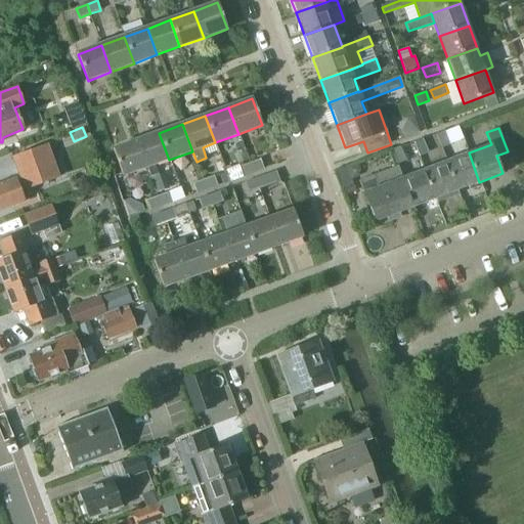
[(446,130),(436,134),(441,148),(451,145),(446,130)]
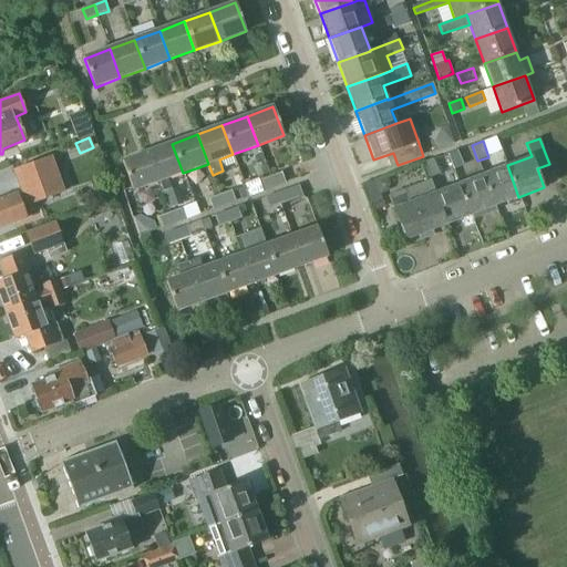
[(172,144),(147,153),(158,182),(163,193),(172,189),(167,178),(183,173),(172,144)]
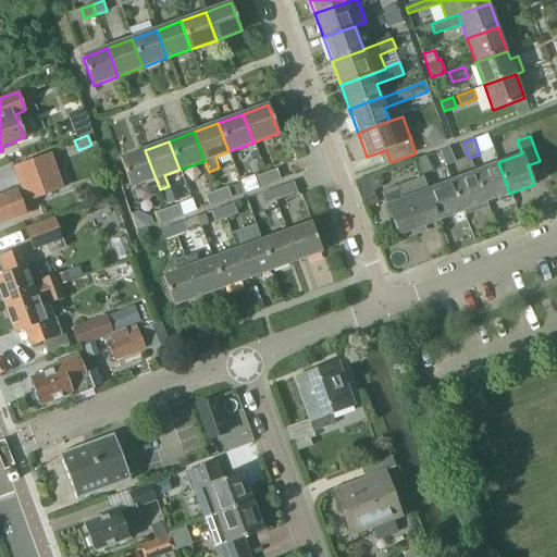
[(450,148),(440,151),(446,166),(456,163),(450,148)]
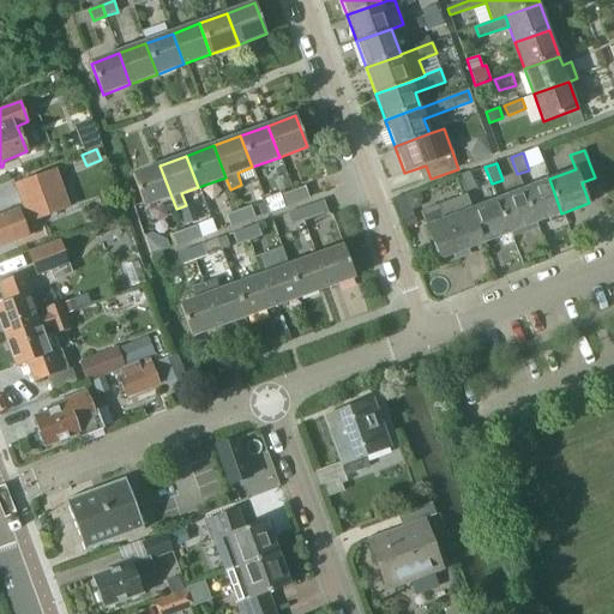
[(160,166),(132,175),(144,208),(172,197),(160,166)]
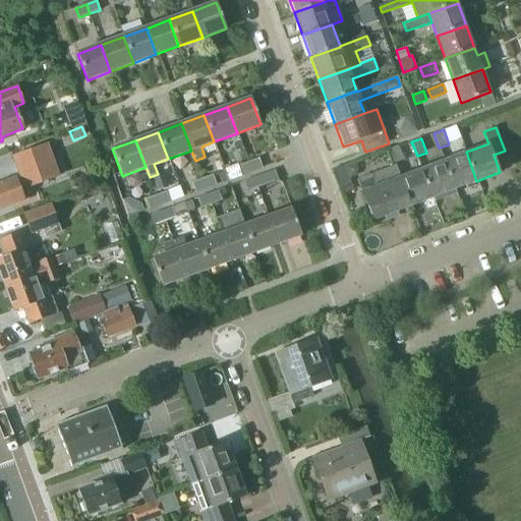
[(14,179),(0,183),(0,209),(12,205),(22,200),(18,189),(55,177),(43,143),(7,157),(14,179)]
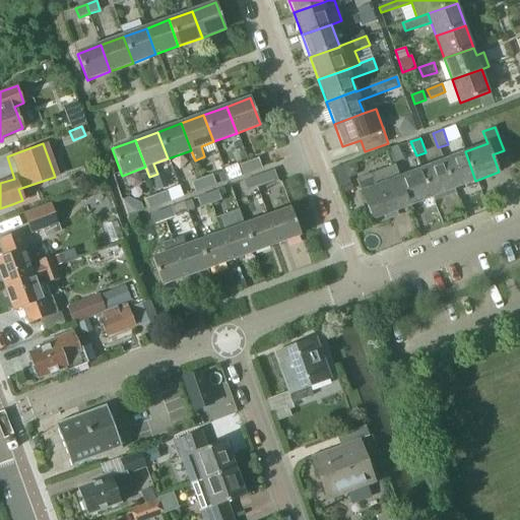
[(397,145),(388,149),(395,164),(404,159),(397,145)]
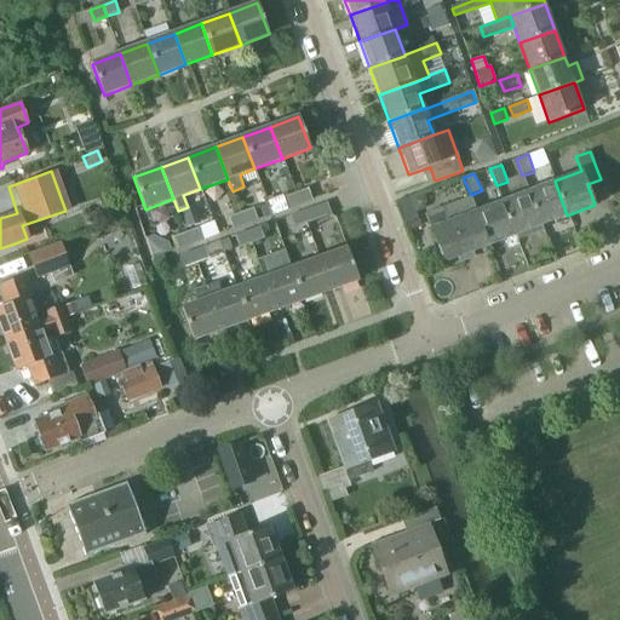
[(555,181),(528,190),(541,225),(567,216),(555,181)]
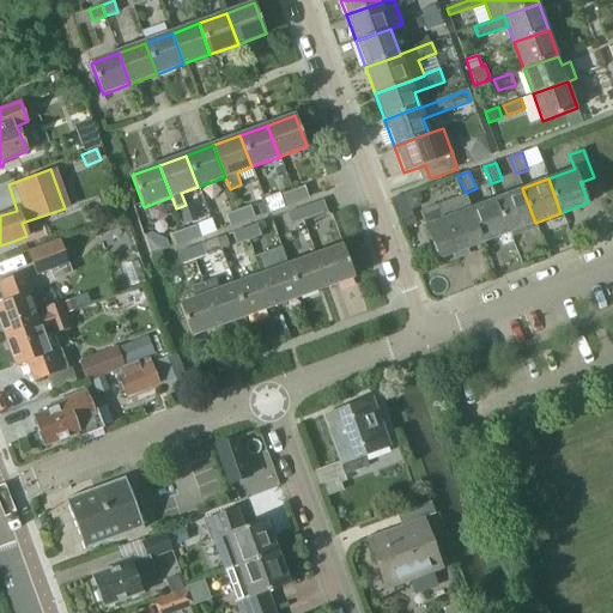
[(293,190),(298,202),(310,199),(305,186),(293,190)]
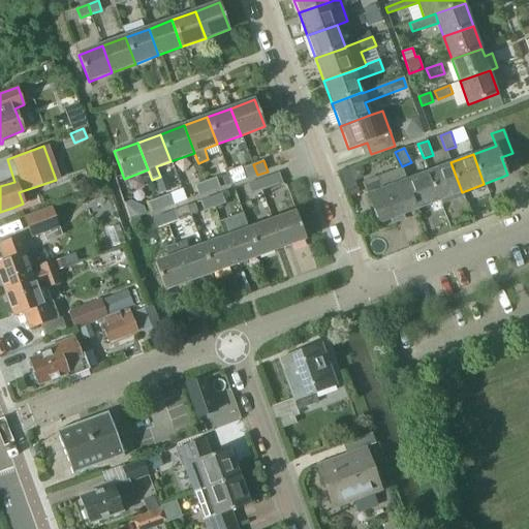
[(450,162),(429,170),(440,200),(447,197),(449,203),(464,196),(462,192),(450,162)]
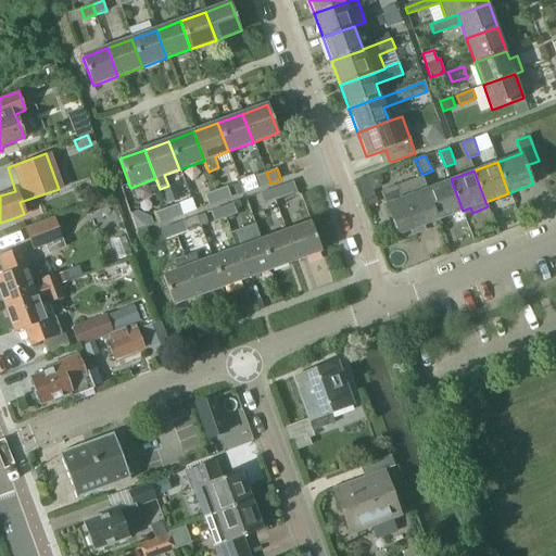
[(380,172),(356,180),(366,207),(378,202),(374,190),(381,187),(383,179),(380,172)]
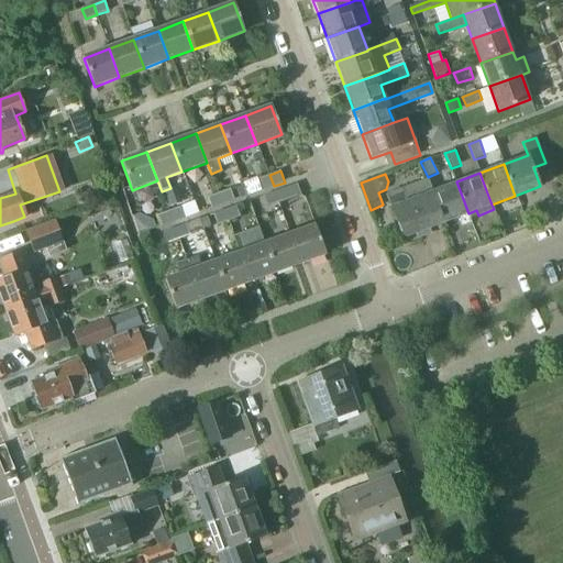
[(261,190),(274,186),(269,175),(256,179),(261,190)]
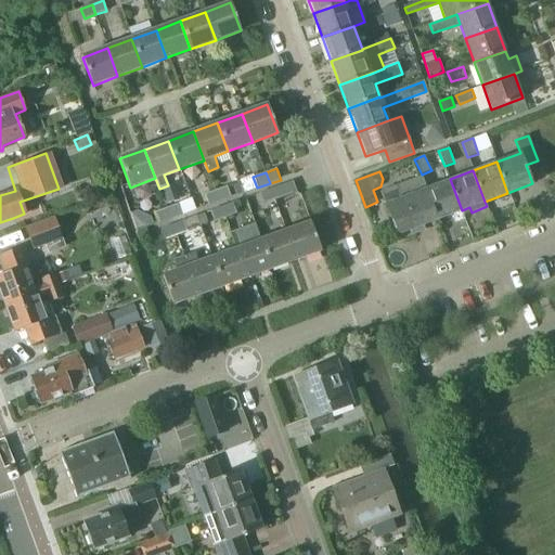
[(398,184),(379,191),(394,228),(397,234),(401,233),(402,239),(424,230),(422,224),(438,219),(426,188),(422,176),(398,184)]
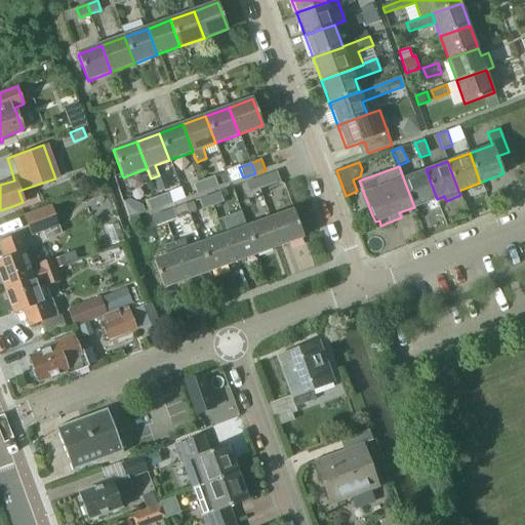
[(426,169),(403,177),(414,207),(437,199),(426,169)]
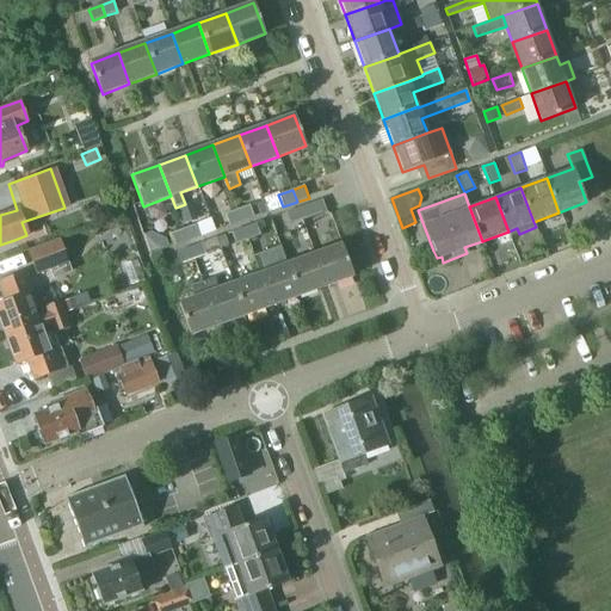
[(302,208),(307,220),(327,213),(323,199),(302,208)]
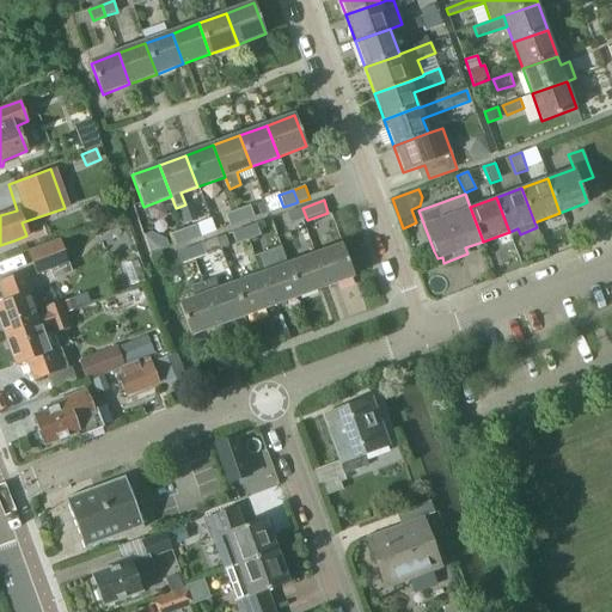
[(239,209),(238,210),(242,222),(243,221),(255,218),(251,206),(239,209)]
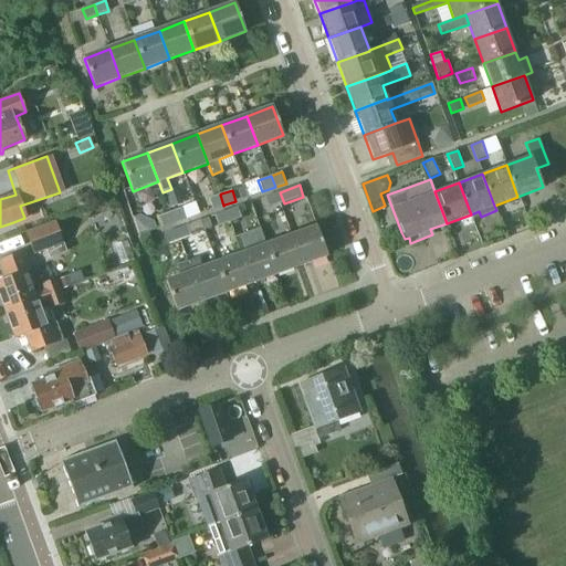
[(269,209),(284,203),(280,192),(264,198),(269,209)]
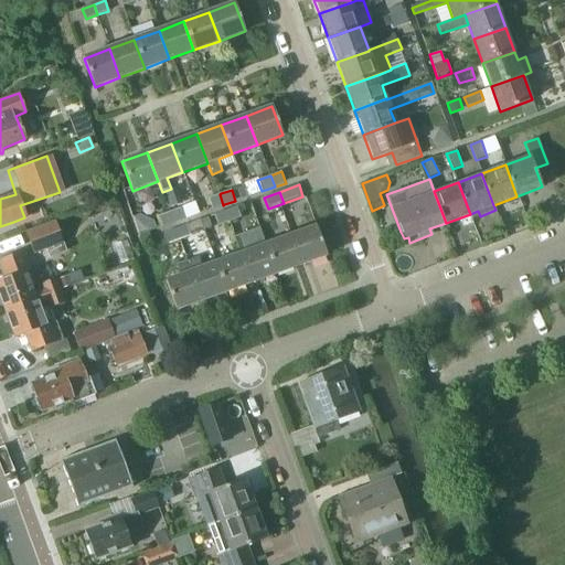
[(220,194),(195,202),(199,213),(212,210),(223,205),(220,194)]
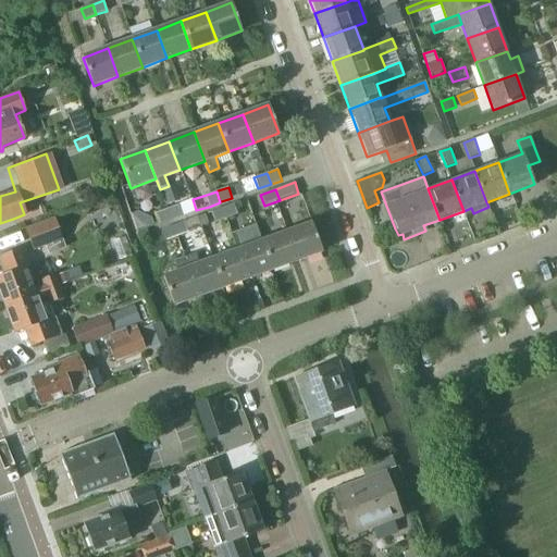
[(180,206),(168,209),(172,220),(183,215),(196,210),(193,199),(192,198),(178,202),(180,206)]
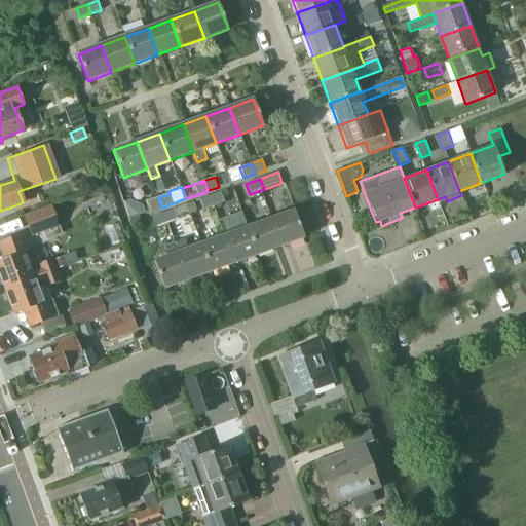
[(211,196),(214,205),(224,202),(221,192),(211,196)]
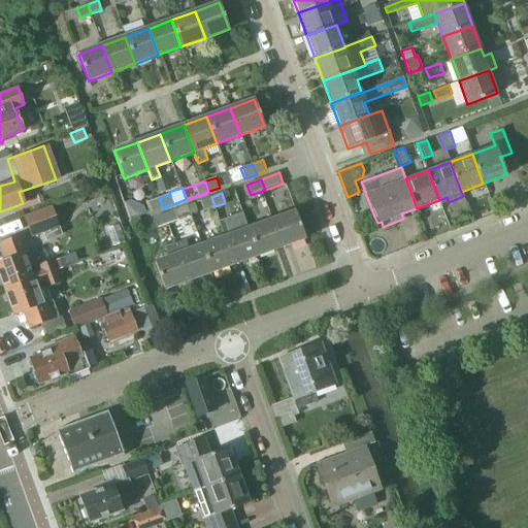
[(211,197),(201,200),(204,210),(215,206),(211,197)]
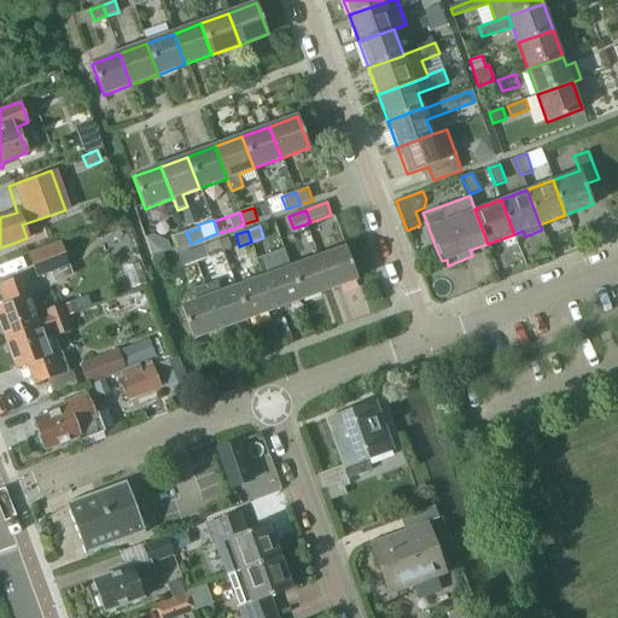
[(186,232),(173,237),(178,248),(191,244),(186,232)]
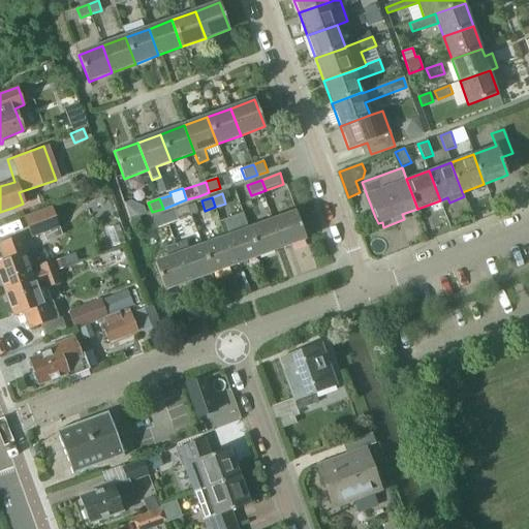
[(194,204),(188,206),(191,215),(197,213),(194,204)]
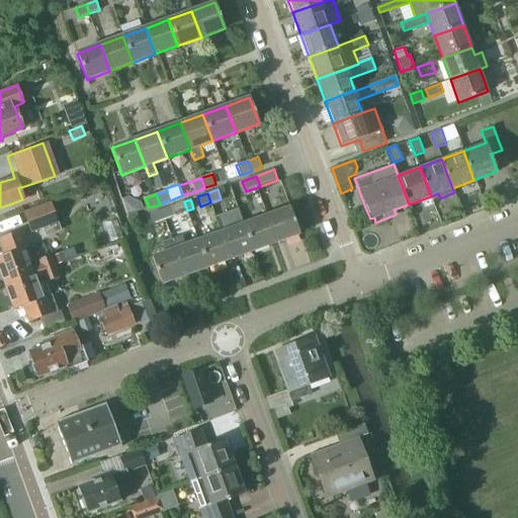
[(171,205),(161,209),(165,220),(175,217),(171,205)]
